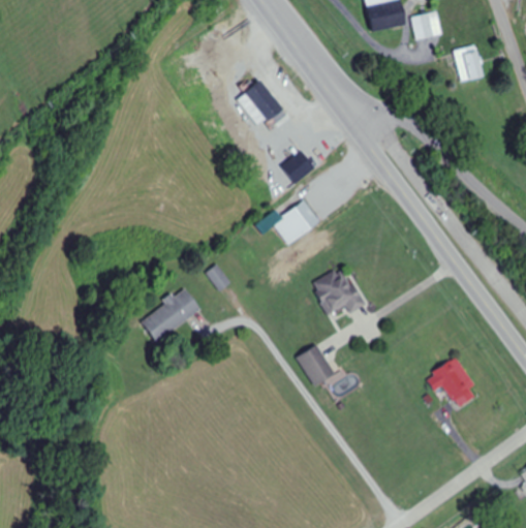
[(366,0),(373,30),(405,23),(399,0),(366,0)]
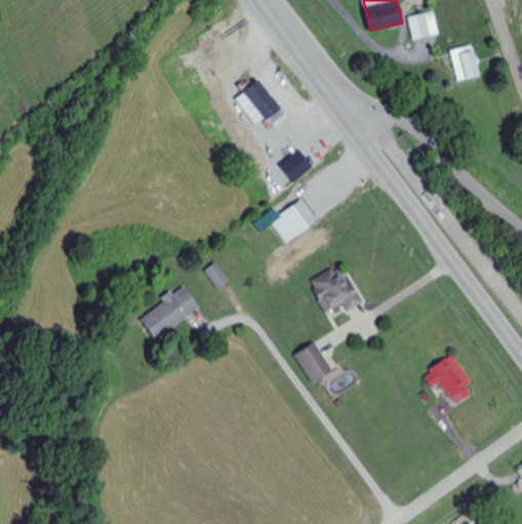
[(438,34),(432,10),(407,17),(413,40),(438,34)]
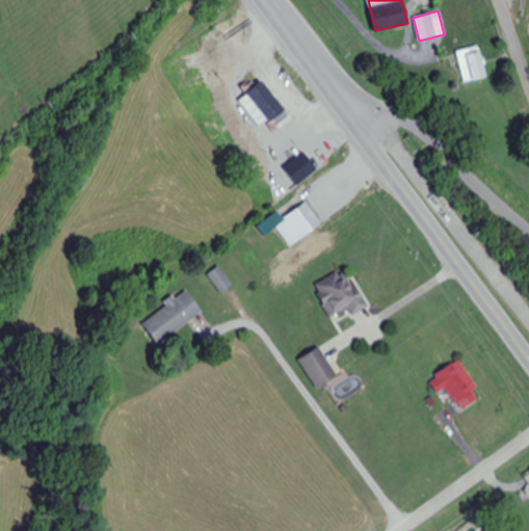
[(455,52),(464,83),(487,77),(478,46),(455,52)]
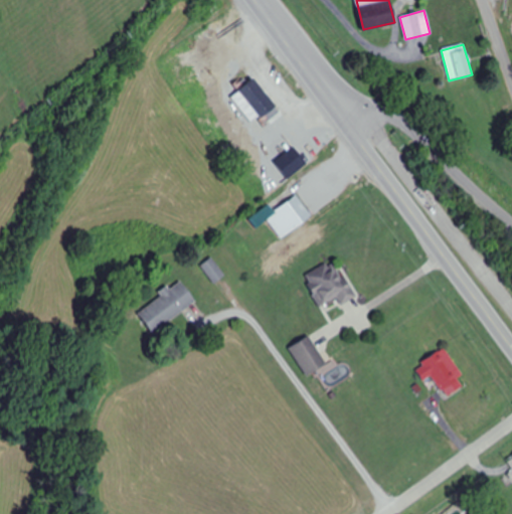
[(240,87),(267,122),(281,111),(254,75),(240,87)]
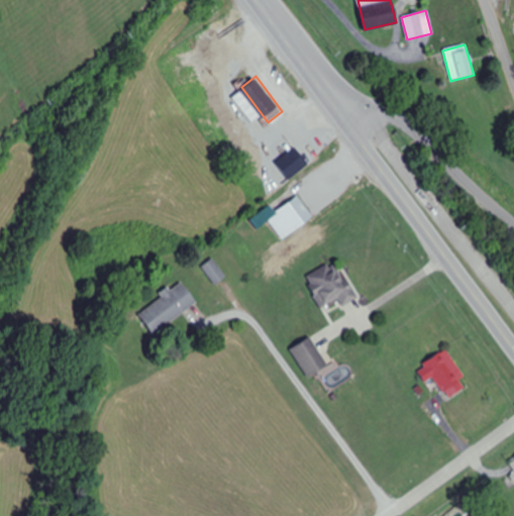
[(247,216),(257,228),(269,218),(282,234),(309,213),(295,196),(276,211),(268,200),(247,216)]
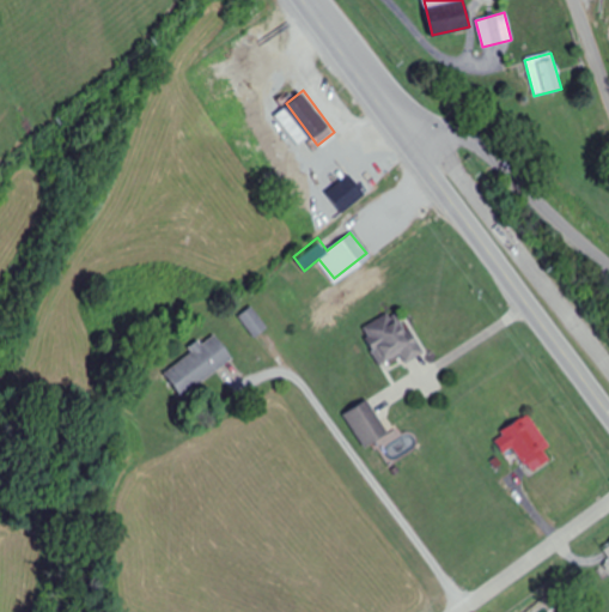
[(237,315),(253,338),(266,328),(250,307),(237,315)]
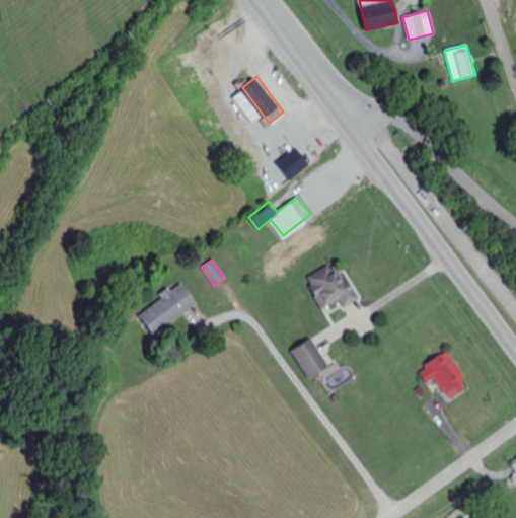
[(321,309),(338,299),(343,307),(357,299),(335,261),(304,279),(321,309)]
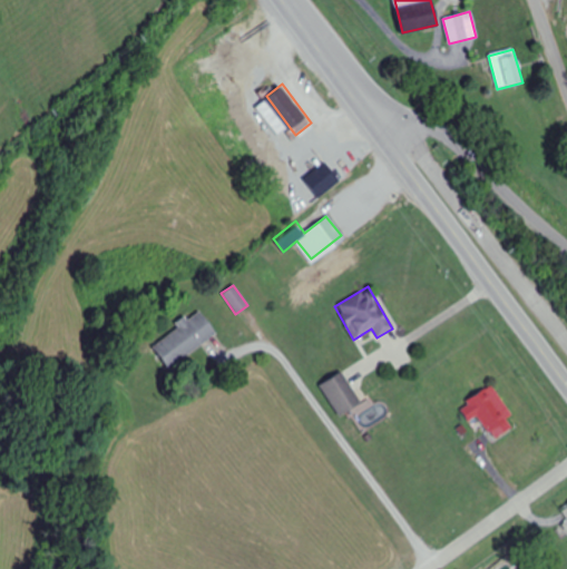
[(169,370),(216,334),(198,310),(150,345),(169,370)]
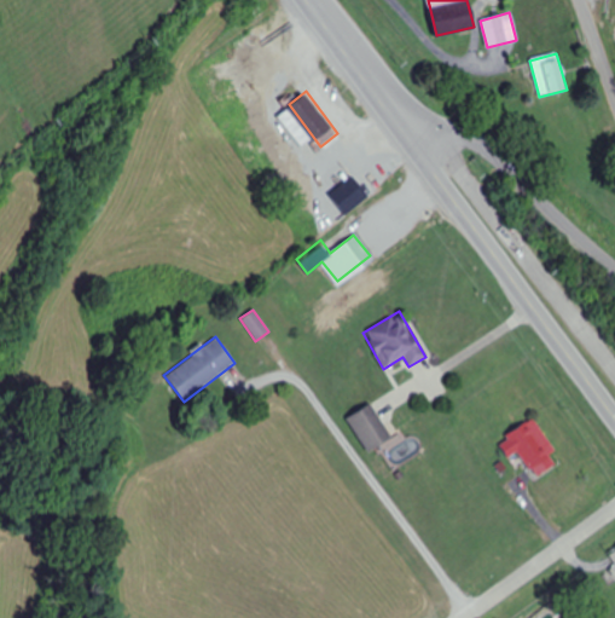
[(386,443),(375,406),(349,414),(361,451),(386,443)]
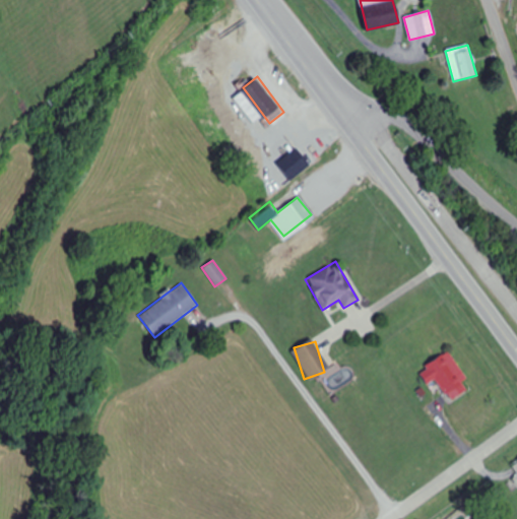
[(465,379),(446,351),(417,372),(427,385),(434,380),(449,402),(466,390),(461,382),(465,379)]
